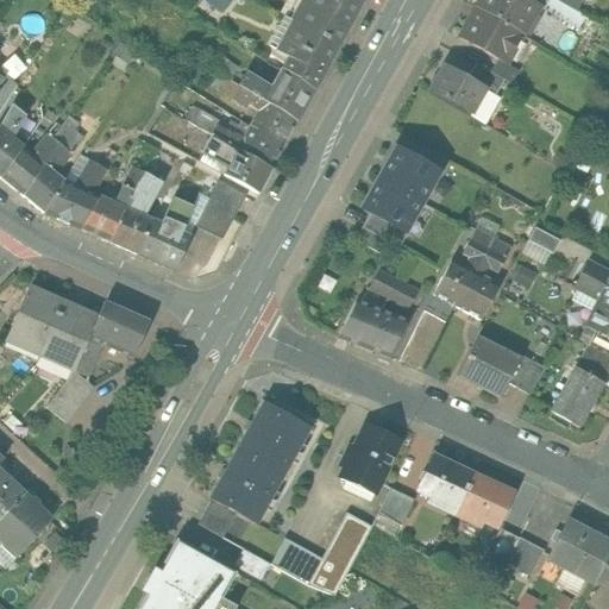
[(231,0),(202,0),(223,12),(231,0)]
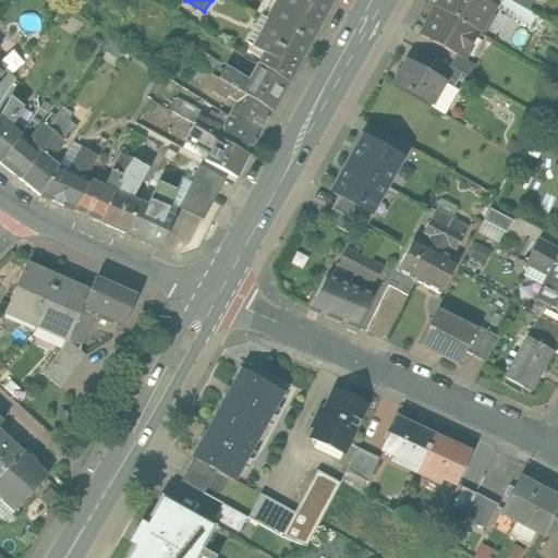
[(332,2),(328,0),(286,0),(283,4),(278,1),(267,21),(310,44),(332,2)]
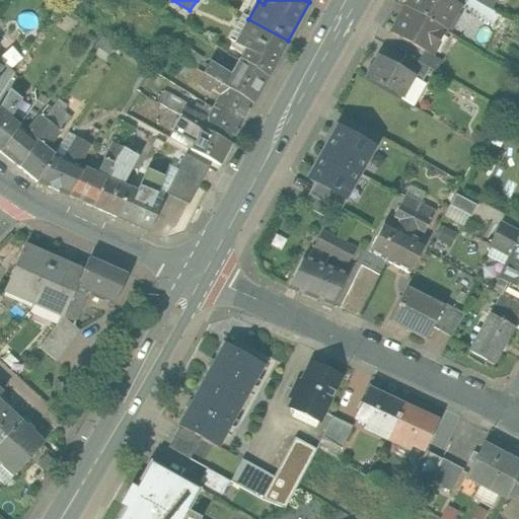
[(458,5),(449,0),(410,0),(405,8),(444,29),(458,5)]
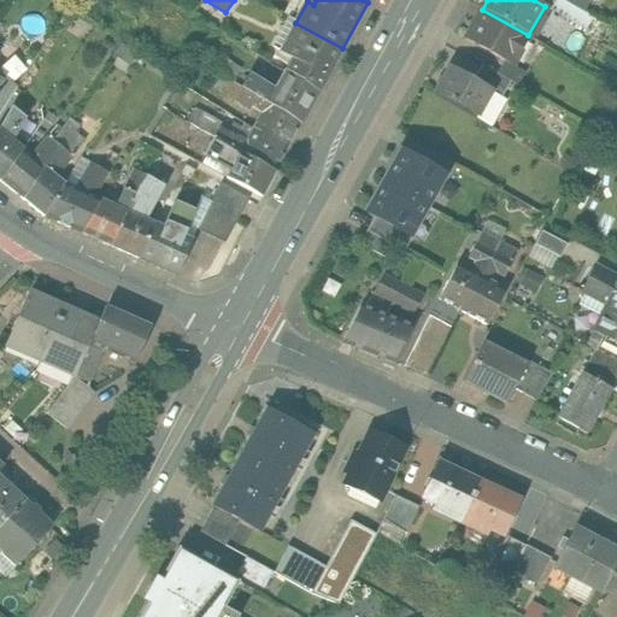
[(582,11),(564,0),(556,0),(551,10),(589,31),(597,19),(582,11)]
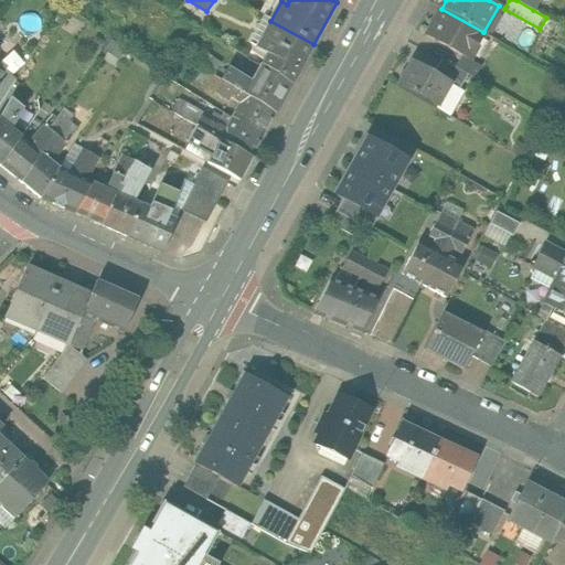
[(540,0),(516,0),(533,10),(535,10),(540,0)]
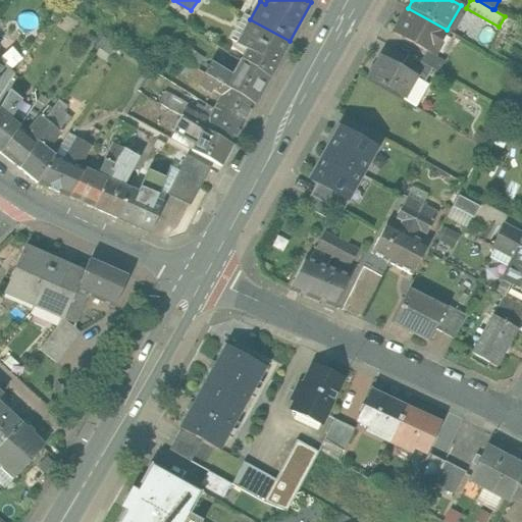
[(447,30),(408,8),(394,33),(426,51),(432,55),(447,30)]
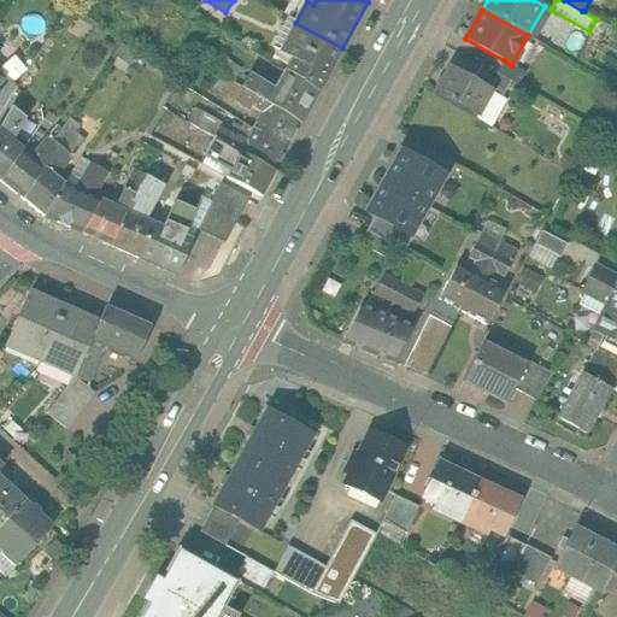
[(342,48),(295,23),(278,52),(292,59),(285,72),(317,94),(342,48)]
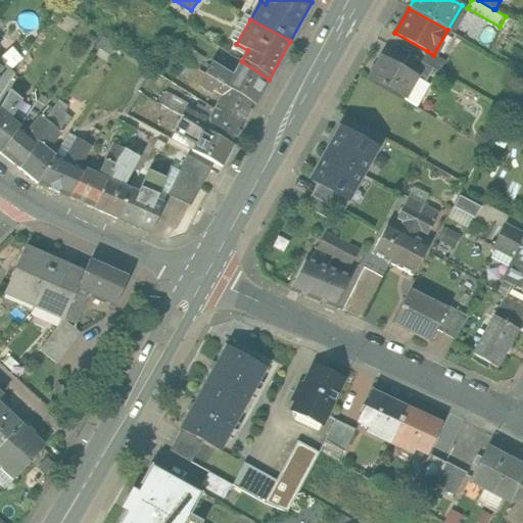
[(204,58),(187,48),(180,58),(189,65),(189,64),(197,68),(198,69),(204,58)]
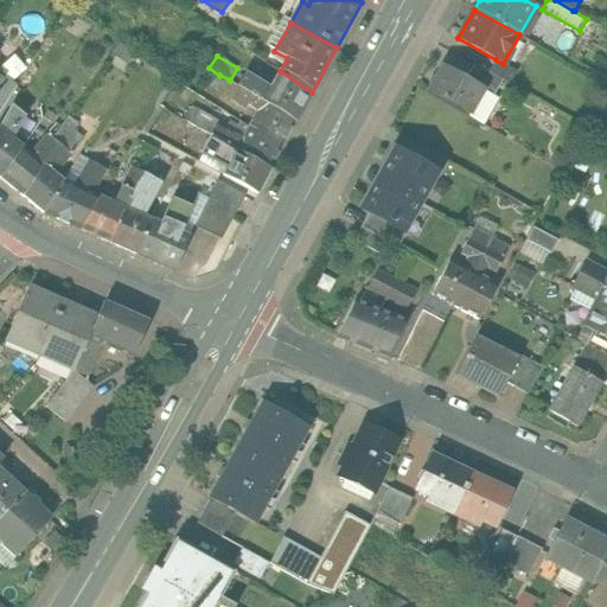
[(503,64),(496,59),(489,72),(503,80),(510,84),(517,71),(503,64)]
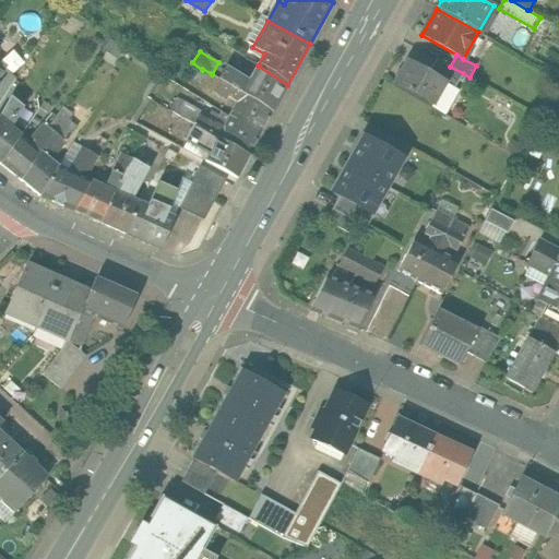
[(450,67),(436,58),(428,73),(445,83),(444,83),(454,88),(463,73),(450,67)]
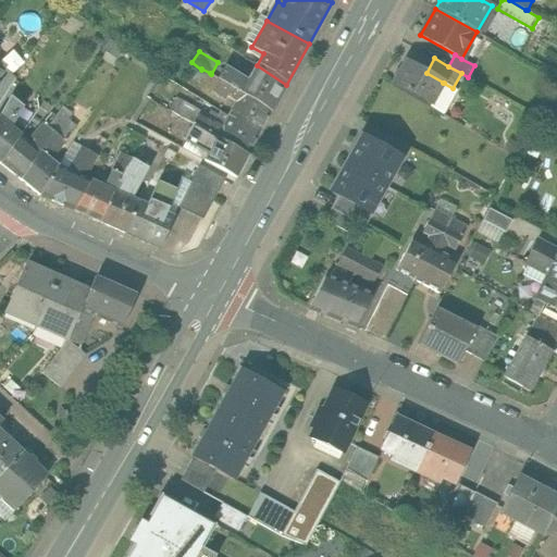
[(426,73),(406,61),(392,85),(430,107),(443,83),(444,83),(426,73)]
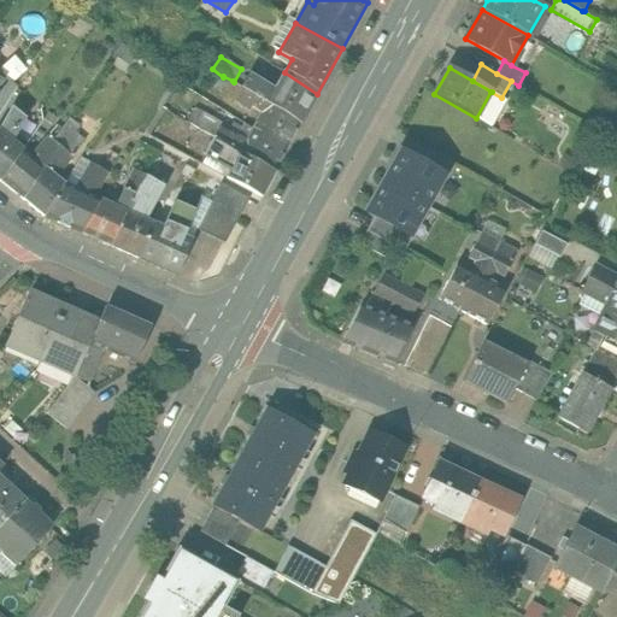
[(317,94),(285,72),(275,89),(268,103),(299,122),(300,123),(315,99),(317,94)]
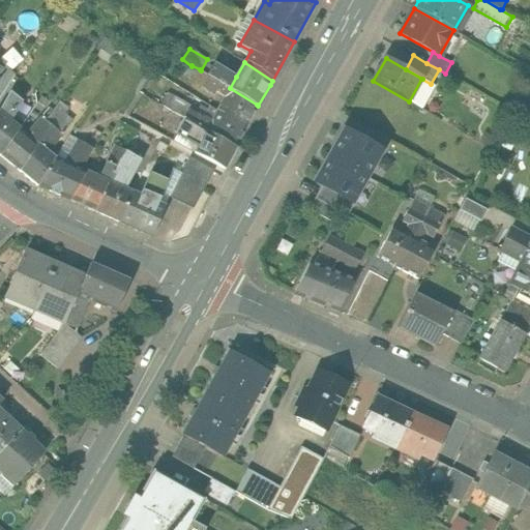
[(236,77),(214,63),(208,74),(230,88),(236,77)]
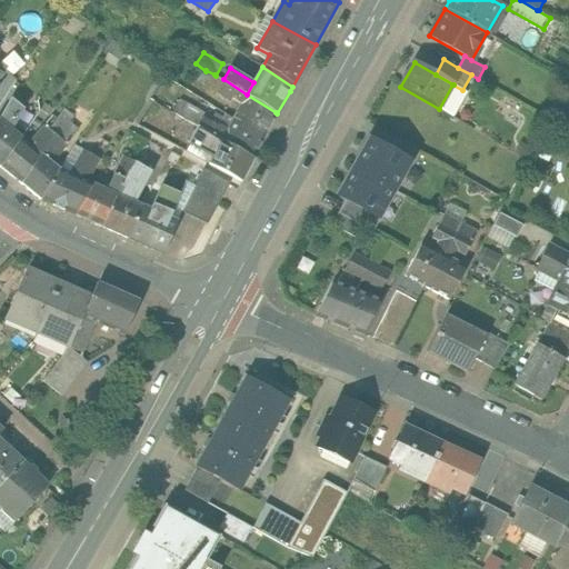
[(0,105),(15,82),(0,70),(0,105)]
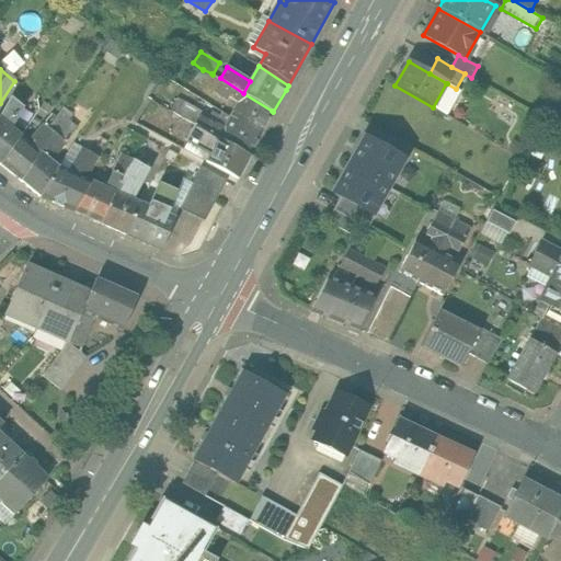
[(212,73),(203,69),(203,70),(192,86),(199,91),(212,73)]
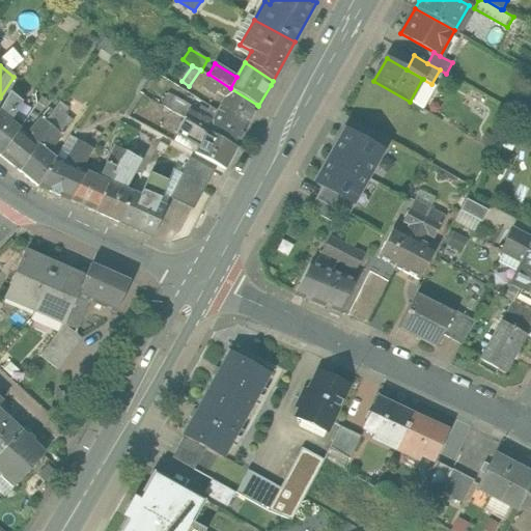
[(230,88),(208,74),(208,75),(205,73),(202,78),(205,80),(201,87),(215,95),(217,92),(225,98),(230,88)]
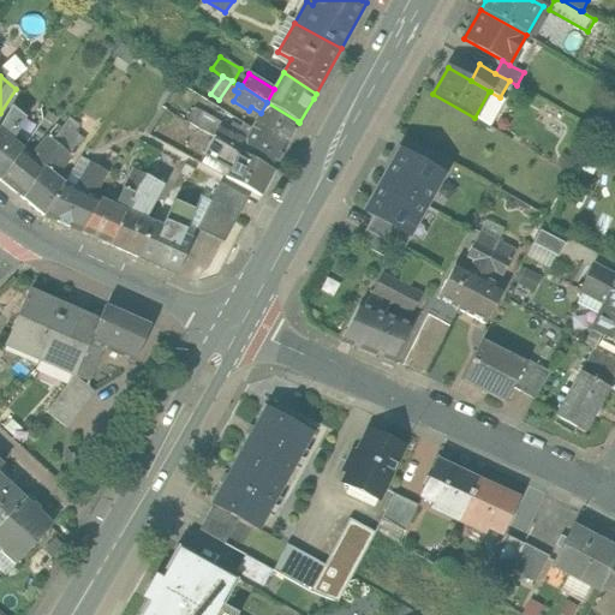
[(298,121),(267,102),(261,113),(252,127),(286,147),(298,121)]
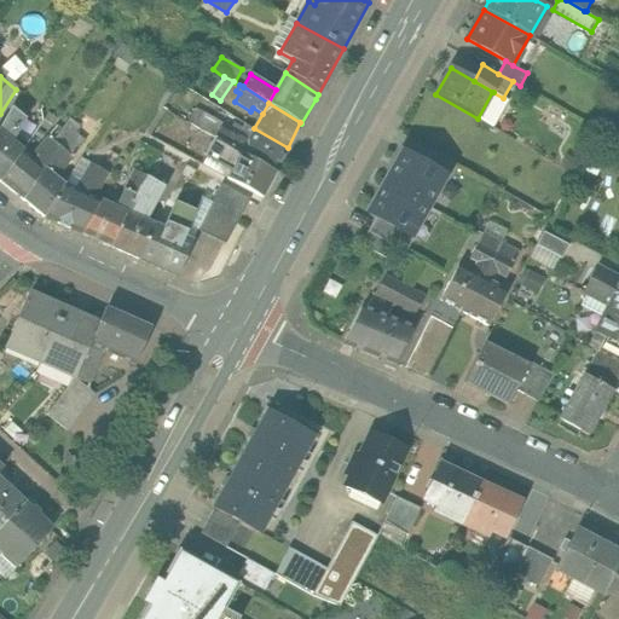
[(223,123),(195,108),(187,123),(214,138),(223,123)]
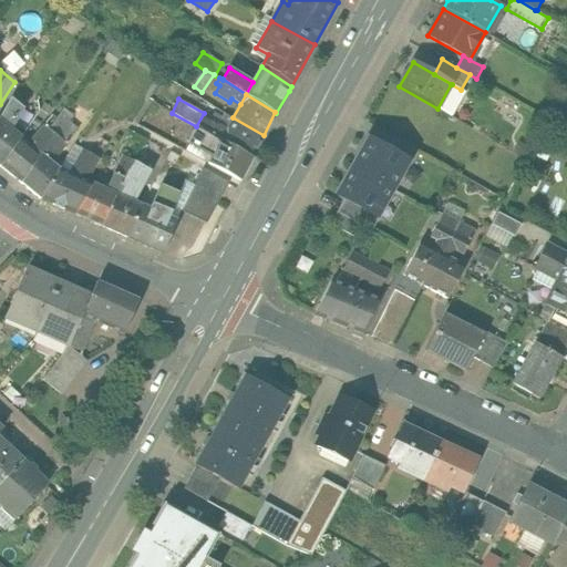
[(11,100),(0,117),(0,121),(8,127),(11,123),(14,125),(23,109),(11,100)]
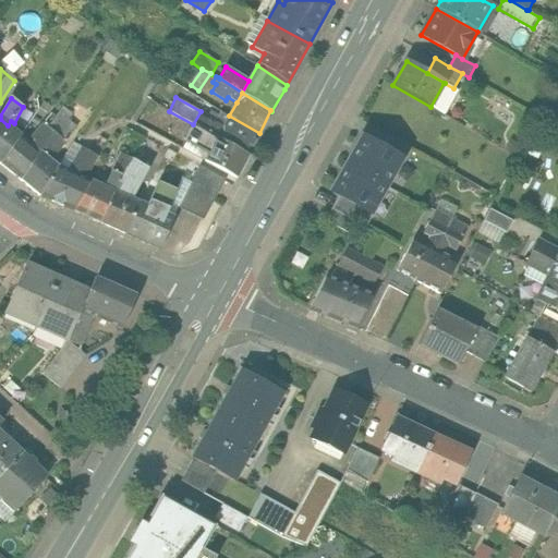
[(63,108),(57,118),(63,123),(67,120),(72,114),(63,108)]
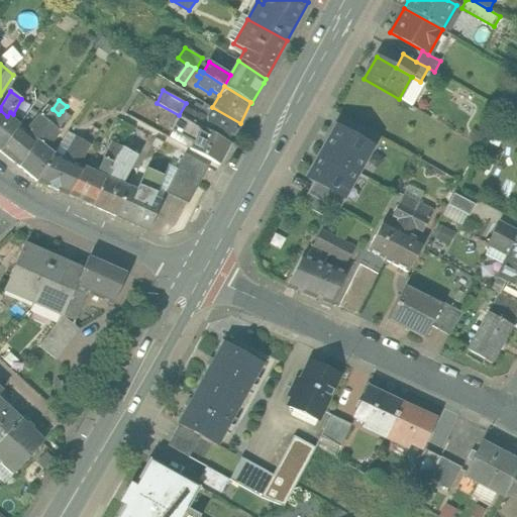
[(200,111),(186,103),(179,115),(201,128),(206,118),(198,114),(200,111)]
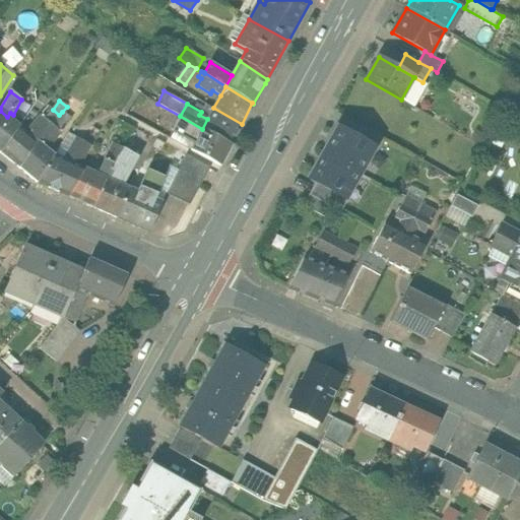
[(242,124),(213,108),(207,119),(202,129),(231,145),(242,124)]
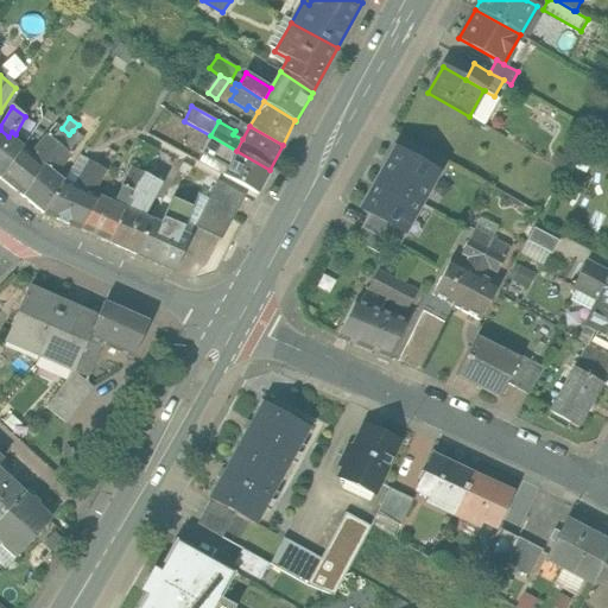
[(8,137),(0,130),(0,177),(1,178),(23,147),(8,137)]
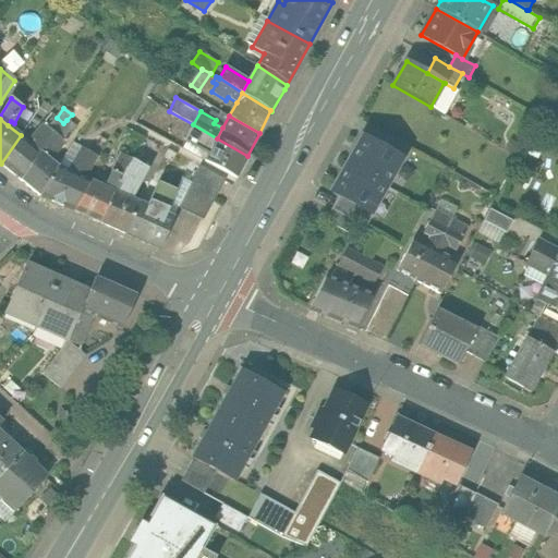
[(67,120),(63,123),(55,132),(65,141),(76,128),(67,120)]
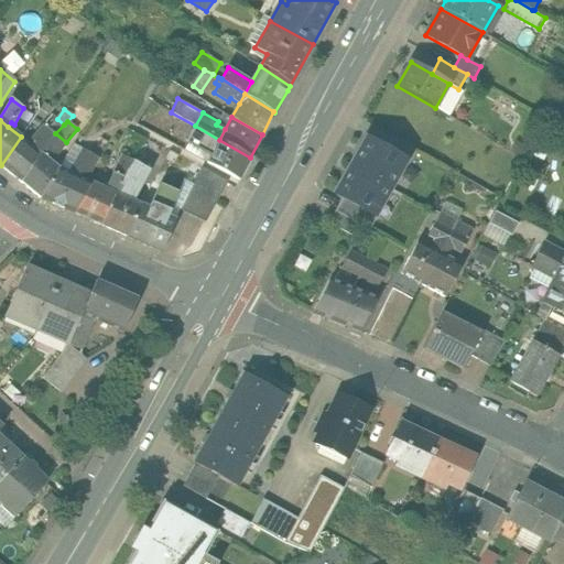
[(55,133),(43,125),(32,139),(35,142),(32,147),(41,153),(55,133)]
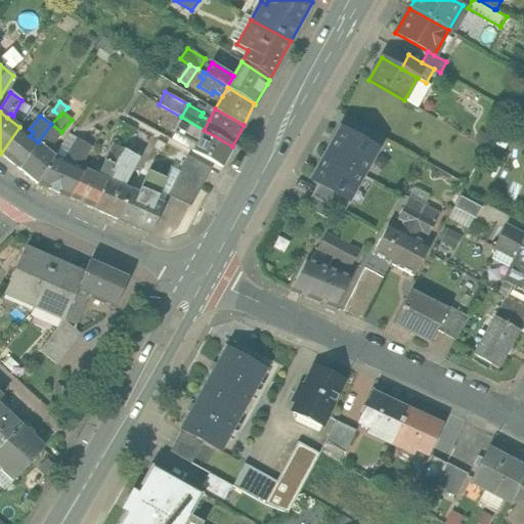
[(204,130),(181,117),(174,131),(195,144),(204,130)]
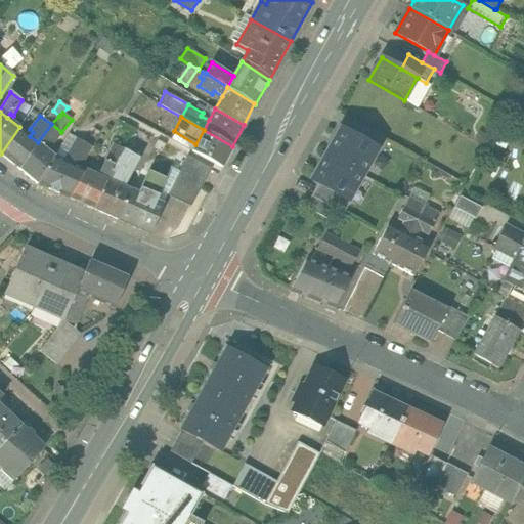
[(51,124),(38,142),(44,147),(47,143),(50,146),(61,132),(51,124)]
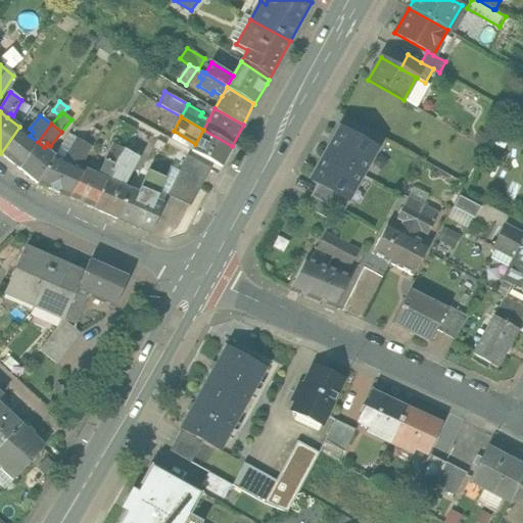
[(30,136),(19,127),(1,153),(19,169),(38,142),(30,136)]
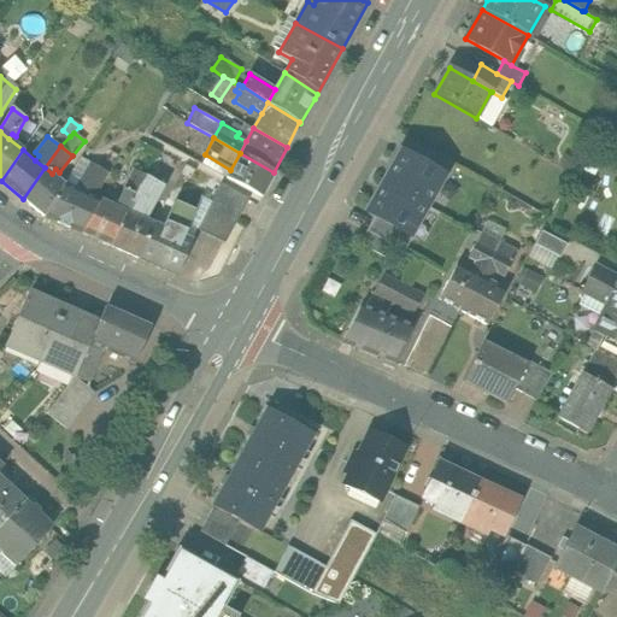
[(442,176),(401,152),(385,182),(427,205),(442,176)]
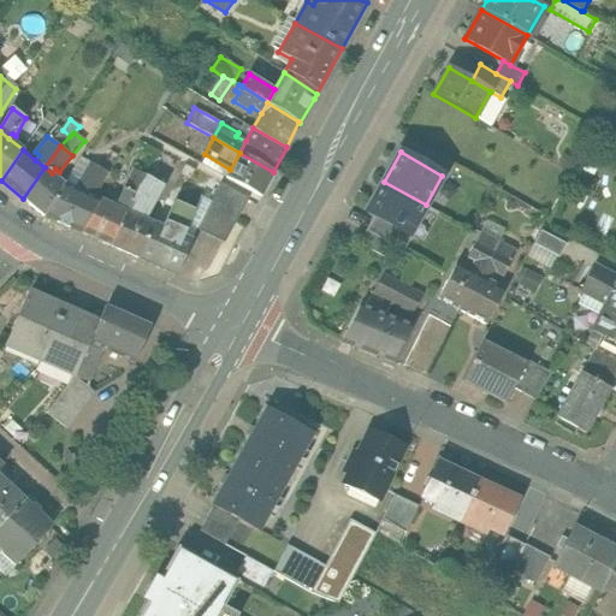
[(273,172),(240,153),(230,170),(226,177),(261,196),(274,172),(273,172)]
